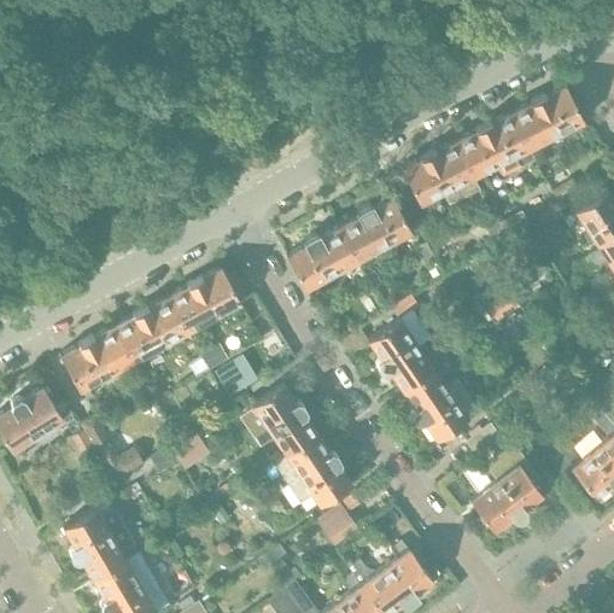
[(585,126),(567,89),(545,100),(563,136),(585,126)]
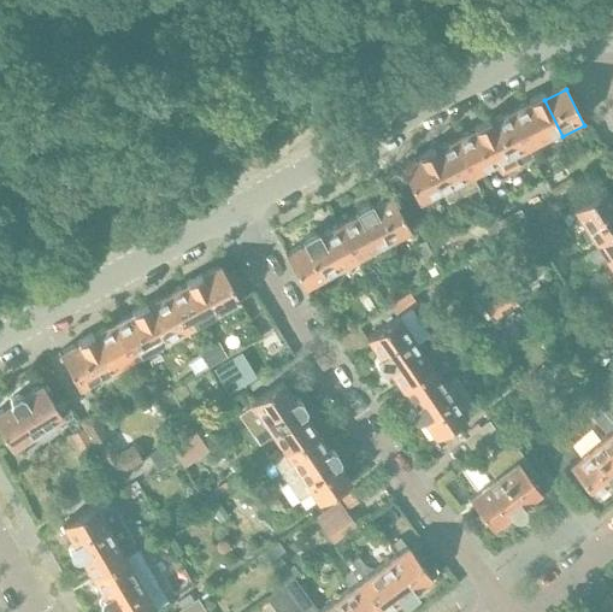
[(563,136),(544,100),(513,116),(531,153),(563,136)]
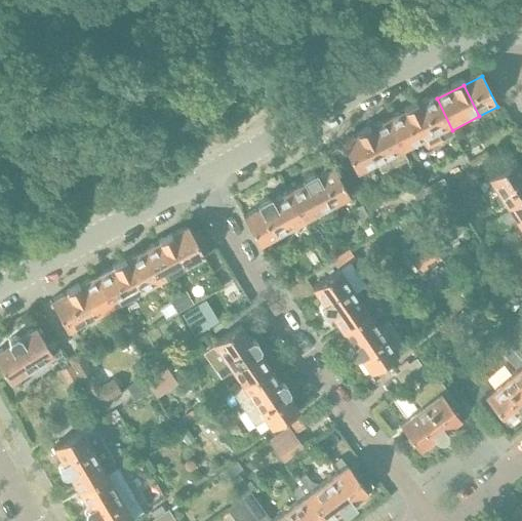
[(452,130),(437,98),(389,123),(404,154),(425,144),(430,154),(456,139),(452,130)]
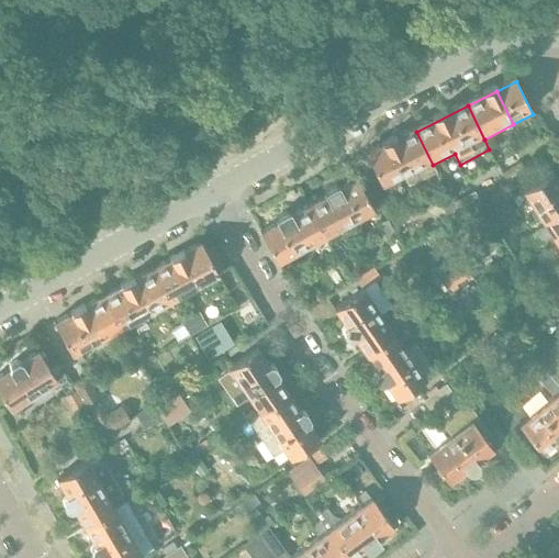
[(433,165),(416,132),(367,157),(383,190),(404,179),(411,191),(438,177),(433,165)]
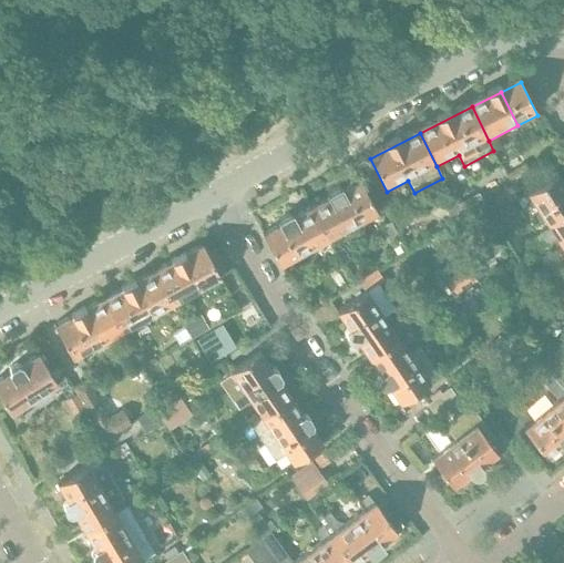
[(560,244),(563,242),(563,184),(560,177),(530,197),(552,233),(527,248),(534,259),(560,244)]
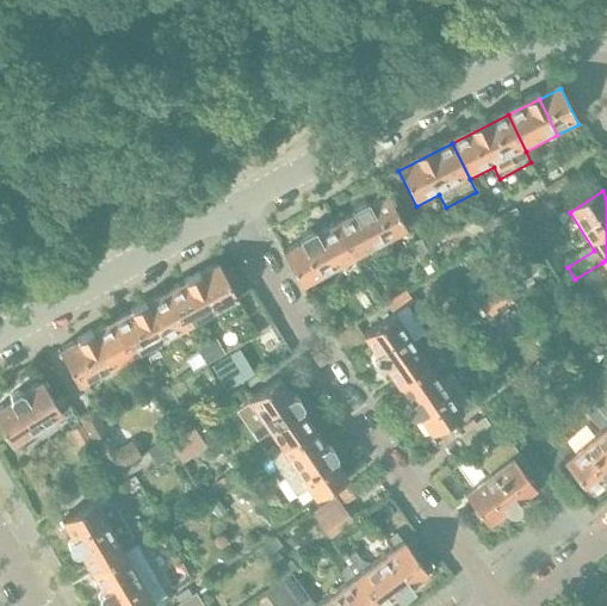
[(408,233),(390,199),(371,210),(369,205),(354,214),(357,217),(338,228),(357,261),(408,233)]
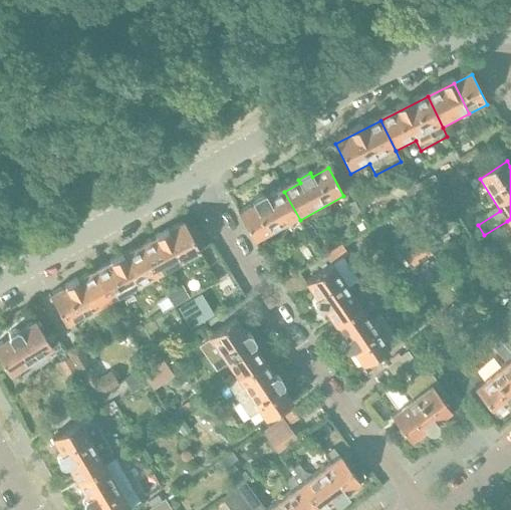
[(442,190),(436,179),(417,189),(423,201),(442,190)]
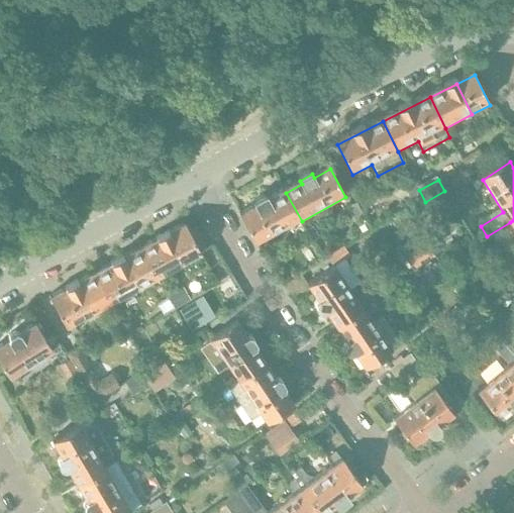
[(414,204),(422,200),(414,185),(406,189),(414,204)]
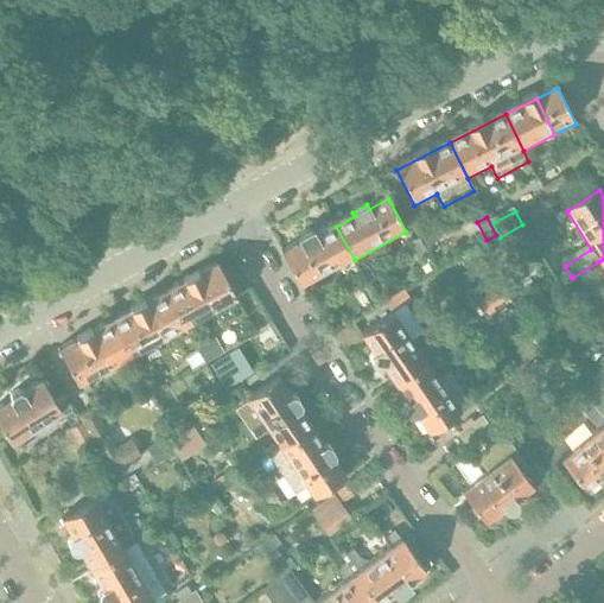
[(355,260),(336,227),(317,237),(315,234),(300,241),(303,246),(284,255),(303,289),(355,260)]
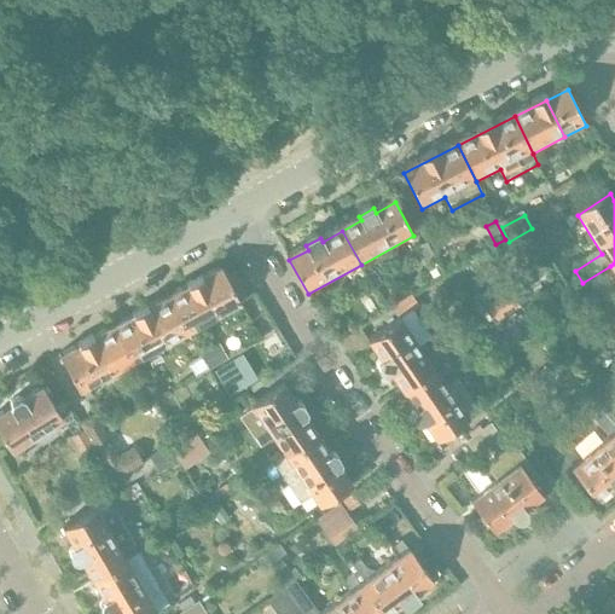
[(436,260),(429,247),(421,252),(428,265),(436,260)]
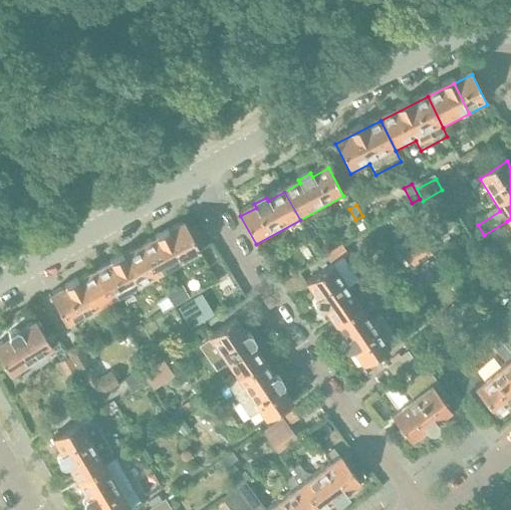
[(459,223),(448,206),(436,213),(447,230),(459,223)]
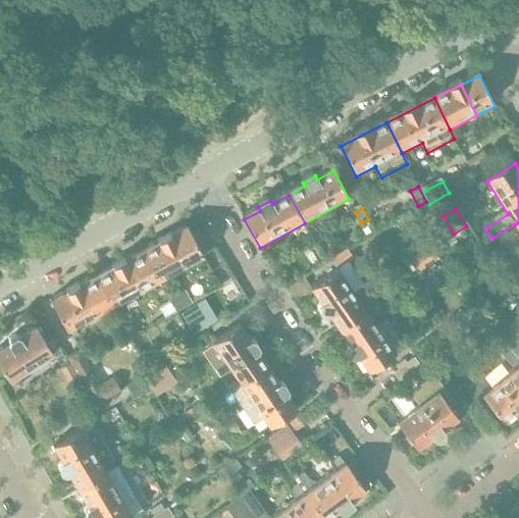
[(205,259),(189,229),(144,254),(160,283),(205,259)]
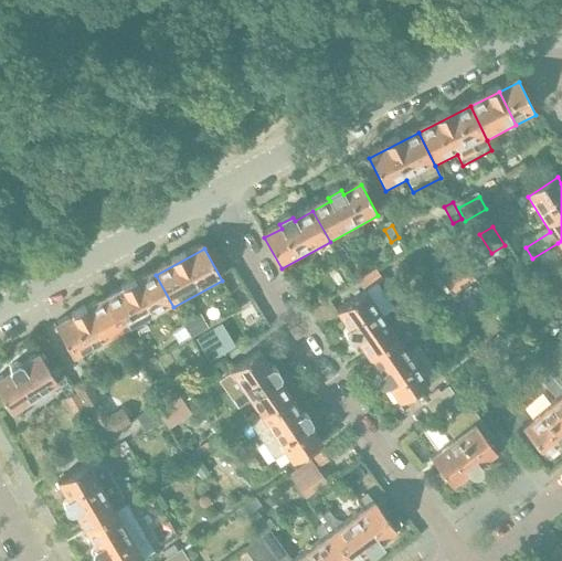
[(351,263),(345,252),(337,256),(343,267),(351,263)]
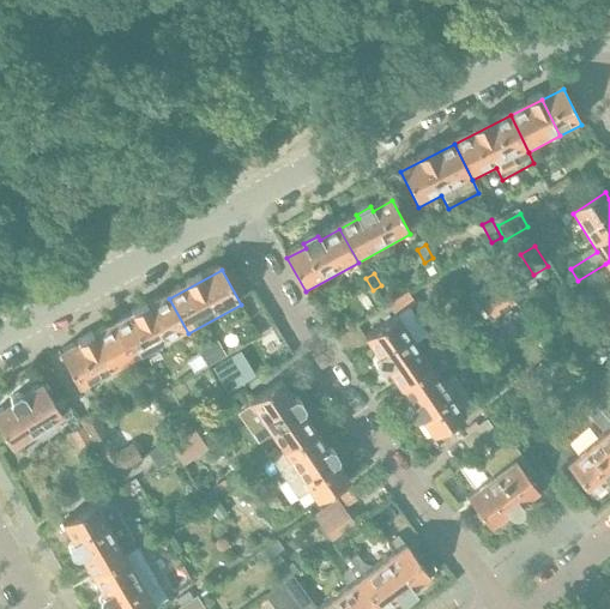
[(496,325),(519,311),(509,296),(487,311),(496,325)]
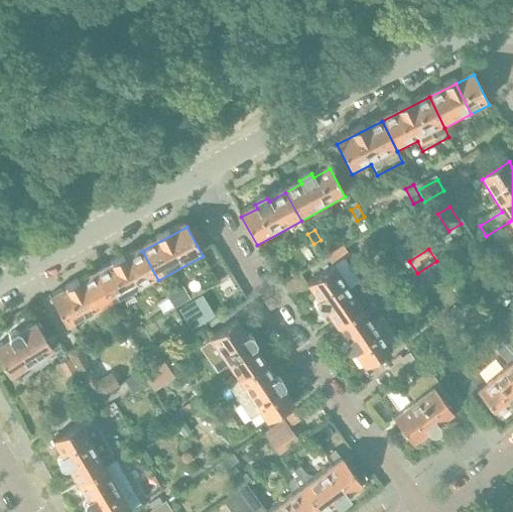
[(353,292),(363,285),(347,262),(351,259),(345,250),(330,261),(335,269),(308,287),(319,302),(316,305),(316,309),(318,313),(323,314),(327,313),(338,329),(376,301),(371,294),(359,302),(353,292)]
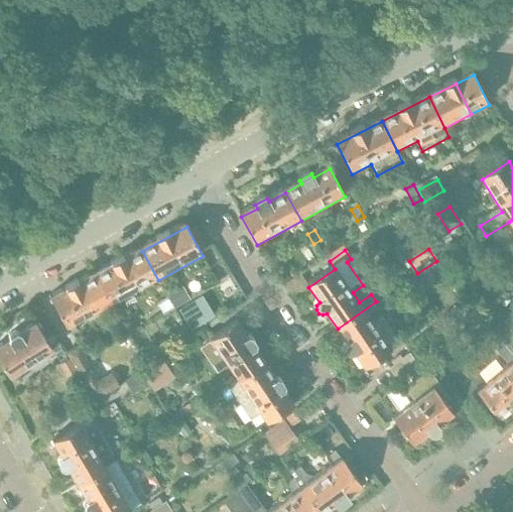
[(158,280),(142,251),(96,276),(113,305),(158,280)]
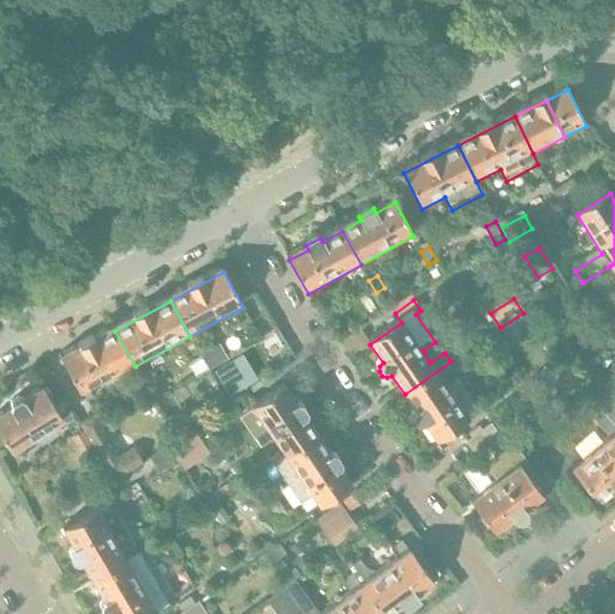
[(135,366),(115,331),(62,360),(81,395),(135,366)]
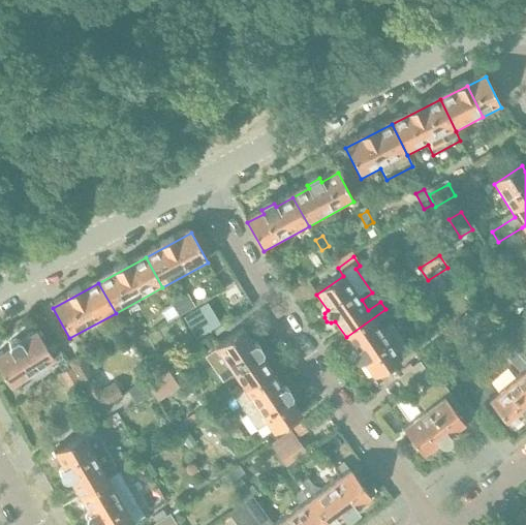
[(300,291),(296,284),(288,288),(294,296),(300,291)]
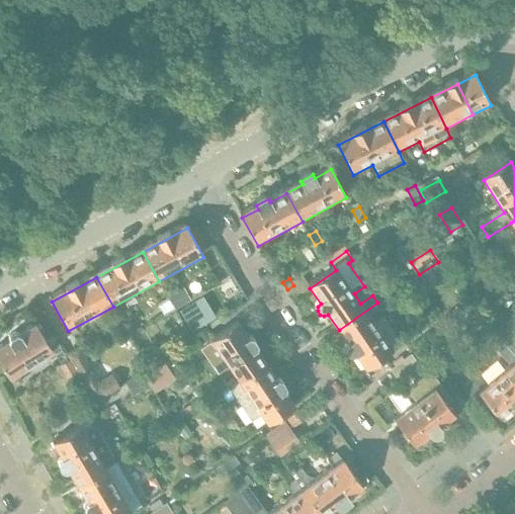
[(427,291),(419,280),(408,287),(416,298),(427,291)]
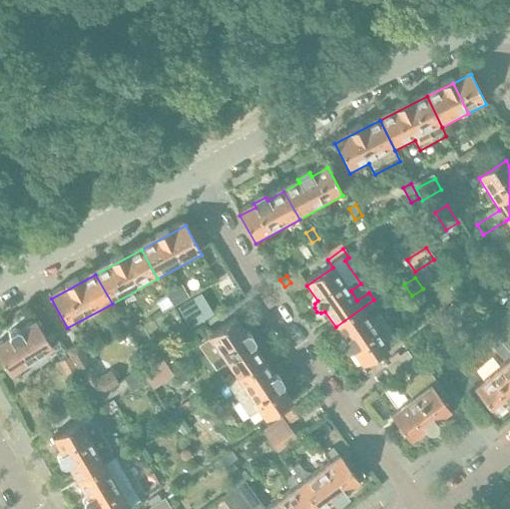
[(185,304),(178,293),(170,298),(177,309),(185,304)]
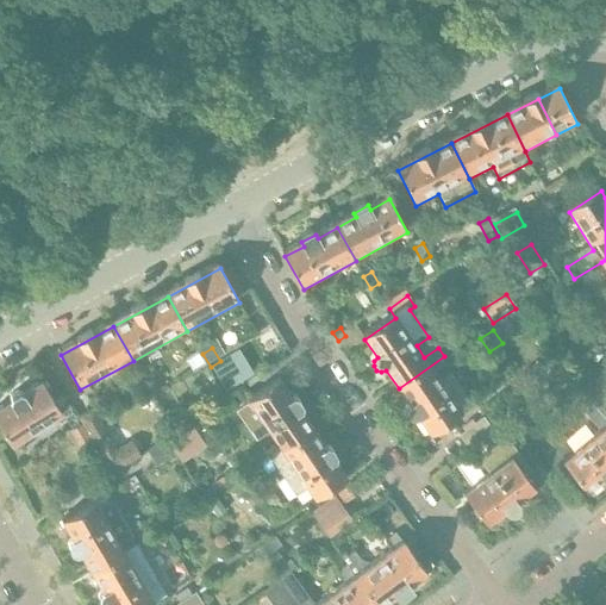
[(208,369),(201,356),(189,363),(197,376),(208,369)]
